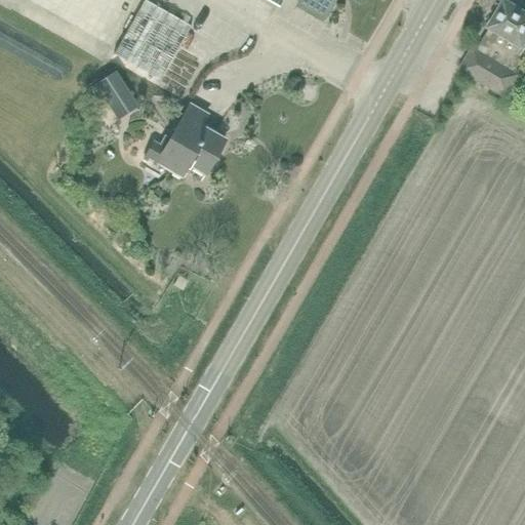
[(145,0),(144,0),(114,54),(161,82),(192,27),(145,0)]
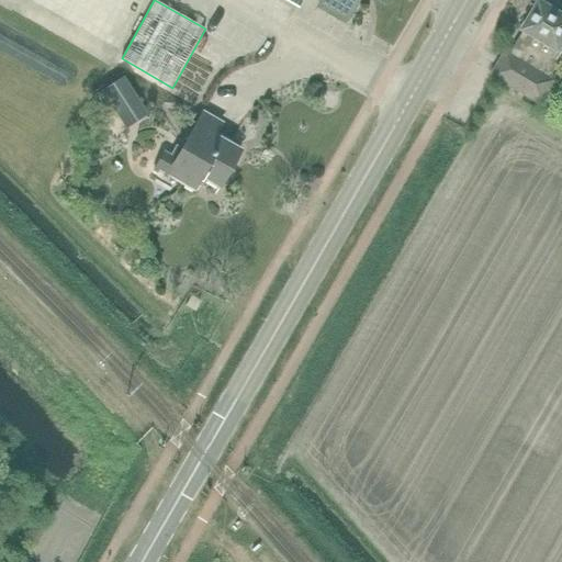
[(283,0),(298,8),(302,0),(321,0),(318,6),(347,21),(359,0),(283,0)]
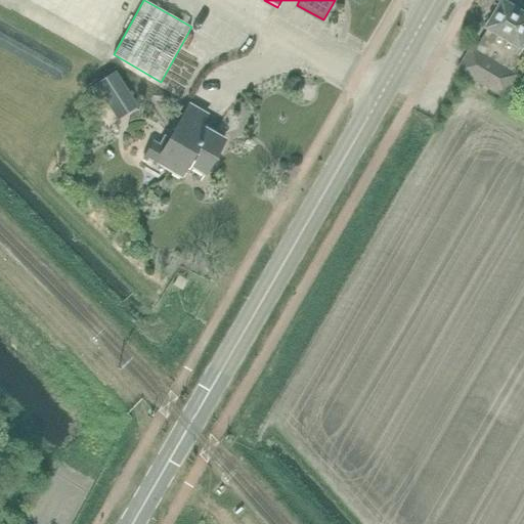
[(523,13),(505,2),(487,30),(478,47),(473,44),(457,71),(508,100),(523,74),(517,70),(523,55),(523,13)]
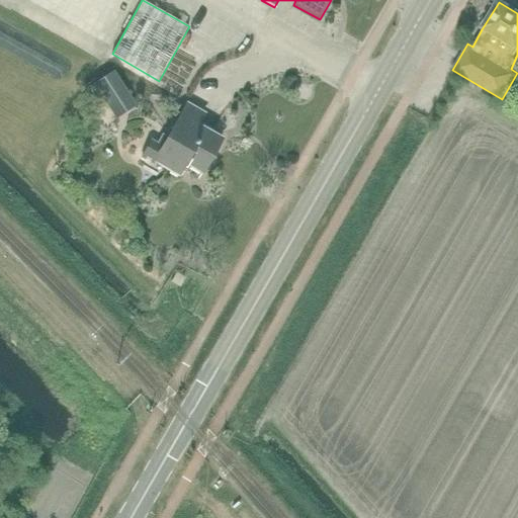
[(98,81),(89,87),(92,92),(100,105),(125,89),(121,82),(114,71),(98,81)]
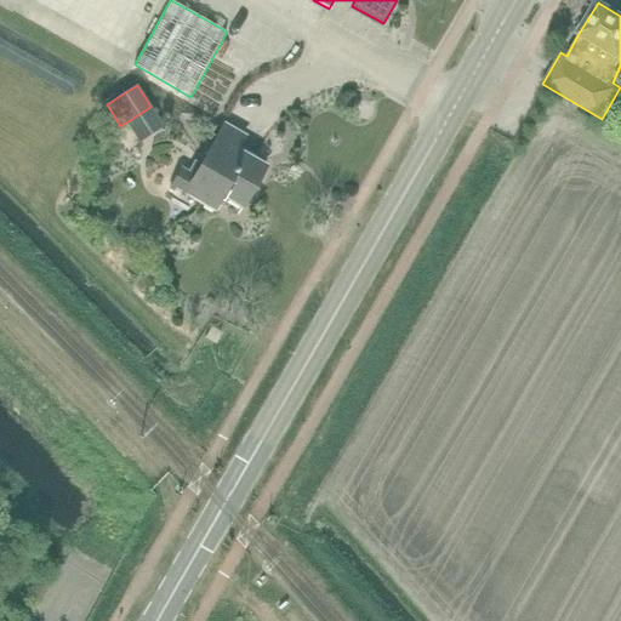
[(184,198),(187,193),(214,210),(222,194),(243,206),(266,166),(254,159),(256,155),(239,144),(245,136),(226,125),(203,165),(194,160),(188,171),(181,166),(169,189),(174,192),(176,189),(181,193),(180,195),(184,198)]
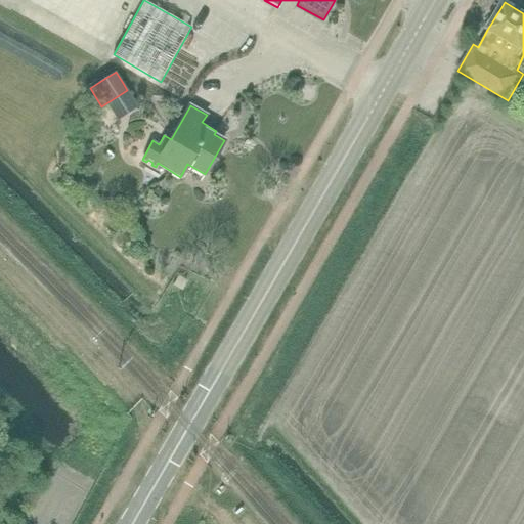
[(178,275),(173,285),(182,291),(188,280),(178,275)]
